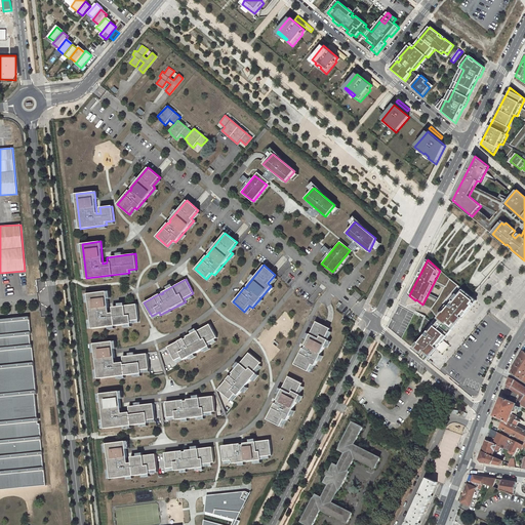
[(477,300),(463,290),(445,313),(444,312),(438,319),(439,319),(414,350),(427,360),(477,300)]
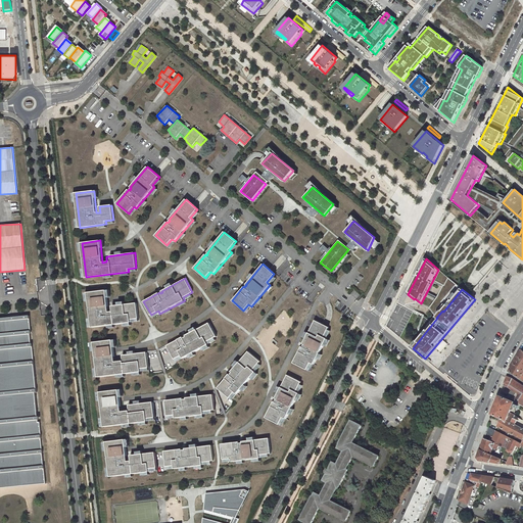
[(109,312),(106,290),(88,293),(92,327),(131,322),(130,319),(138,318),(137,303),(112,305),(112,312),(109,312)]
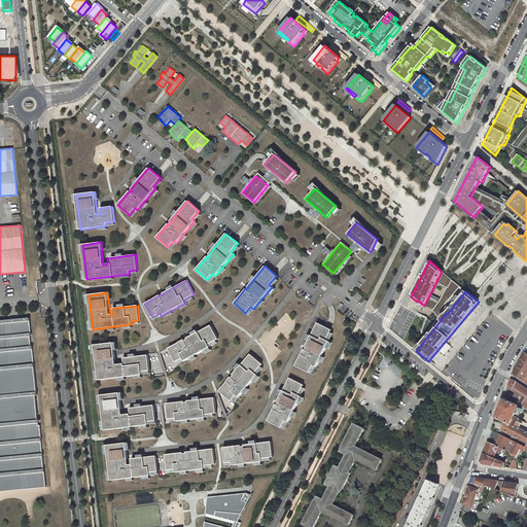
[(35,395),(37,395),(33,345),(32,345),(31,337),(32,337),(31,317),(0,319),(0,488),(0,491),(46,487),(40,425),(38,425),(35,395)]
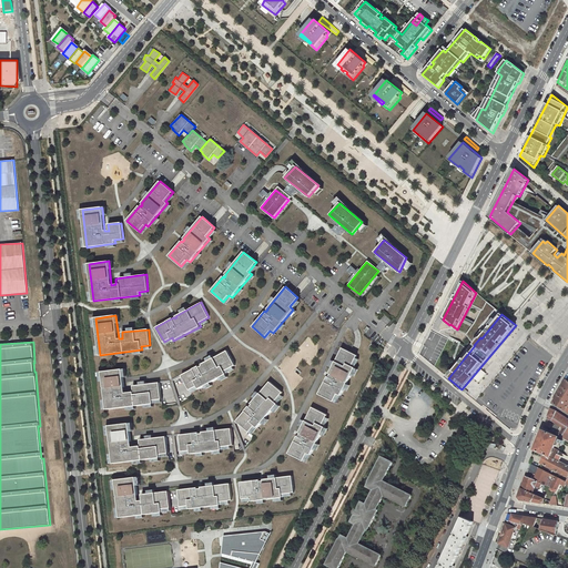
[(327,376),(317,394),(333,402),(336,393),(340,395),(354,367),(351,366),(356,355),(353,354),(342,347),(328,374),(330,374),(328,376),(327,376)]
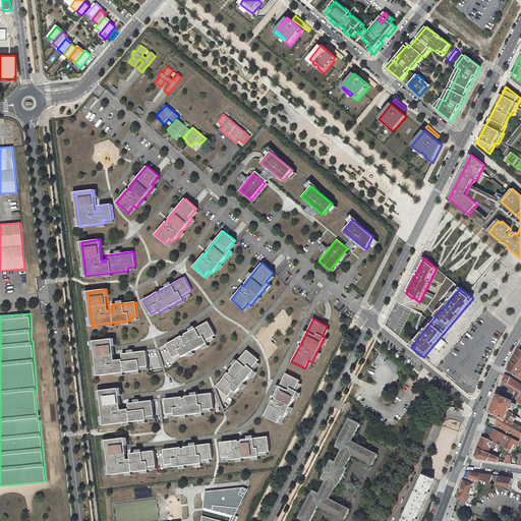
[(182,336),(167,344),(174,357),(181,354),(182,356),(208,343),(206,340),(216,335),(209,322),(184,334),(185,336),(183,337),(182,336)]
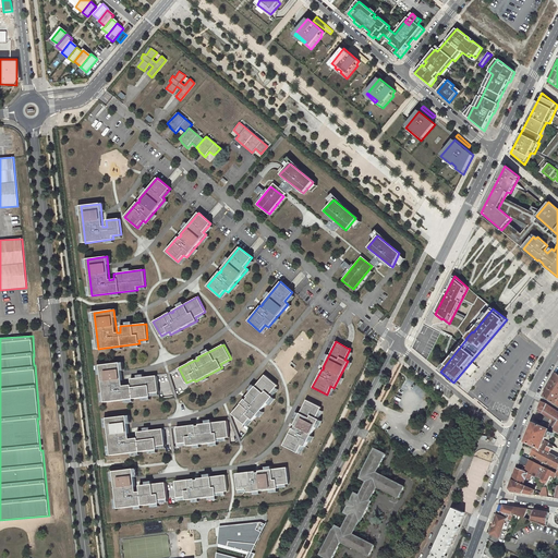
[(120,362),(100,365),(105,402),(150,396),(150,392),(158,392),(156,375),(126,379),(126,385),(123,386),(120,362)]
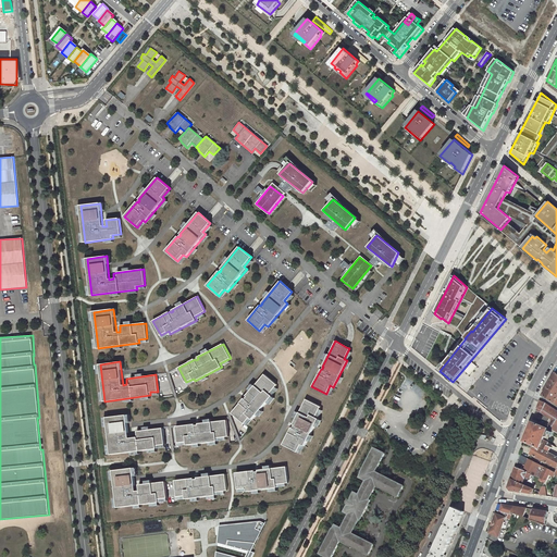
[(556,373),(556,372),(542,396),(556,405),(556,373)]
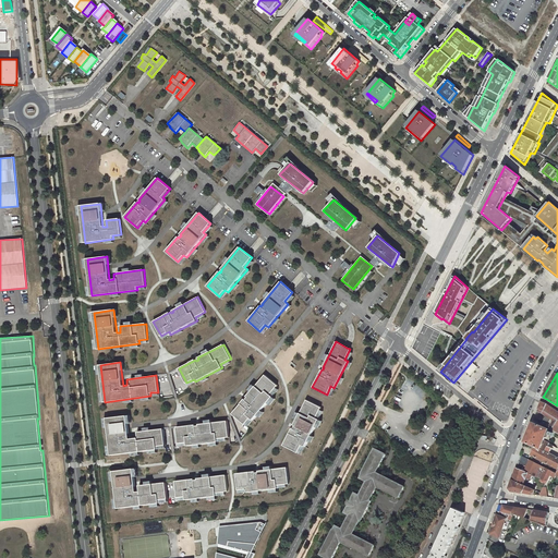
[(244,399),(232,413),(244,424),(251,417),(253,420),(273,396),(269,393),(277,385),(264,375),(246,397),(247,398),(245,400),(244,399)]
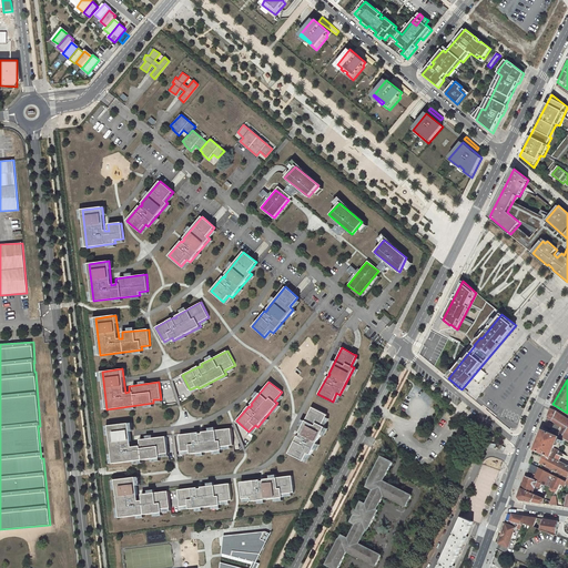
[(296,436),(287,454),(303,460),(306,453),(310,455),(324,427),(321,425),(326,415),(311,407),(297,433),(300,434),(297,436),(296,436)]
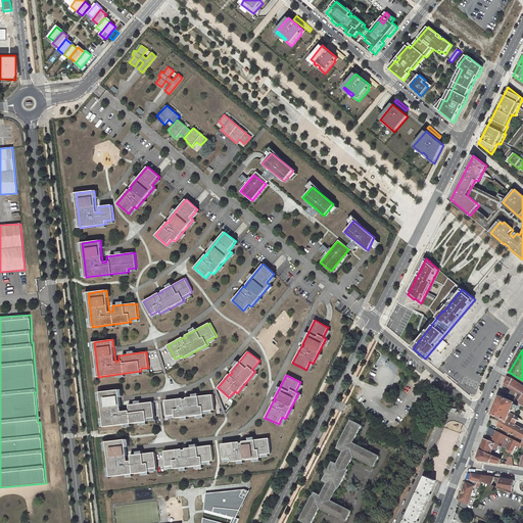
[(522,386),(512,379),(507,377),(505,383),(503,387),(508,389),(512,391),(513,392),(509,398),(515,401),(522,406),(522,403),(522,386)]
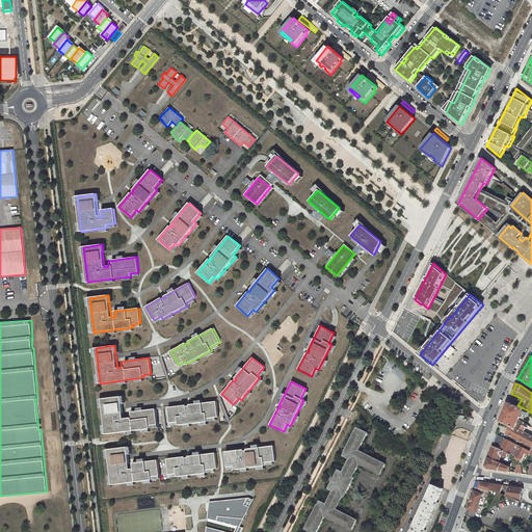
[(124,418),(121,397),(102,399),(106,434),(150,428),(150,425),(158,424),(155,408),(127,413),(127,418),(124,418)]
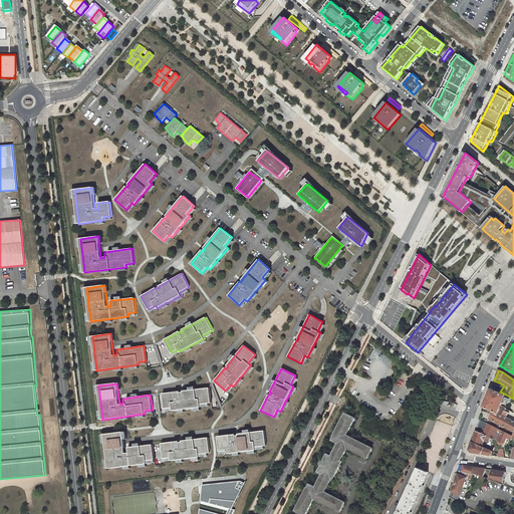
[(181,392),(163,394),(165,409),(173,408),(173,411),(201,408),(200,404),(211,403),(209,388),(183,391),(183,392),(181,393),(181,392)]
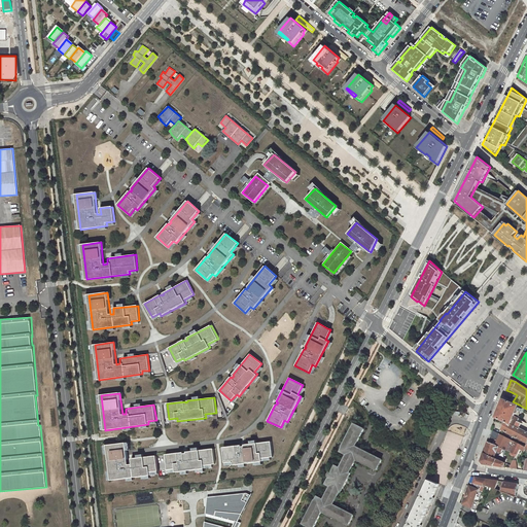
[(517,406),(502,399),(499,407),(495,418),(504,422),(515,426),(518,420),(519,419),(514,416),(517,410),(519,411),(520,408),(517,406)]
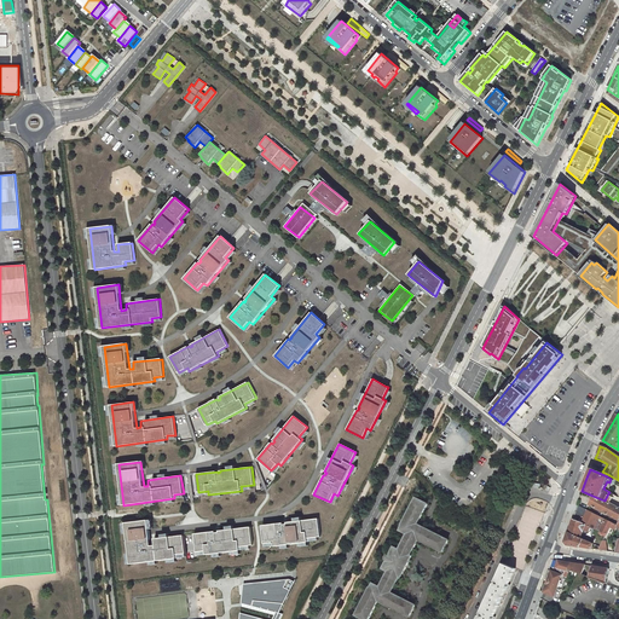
[(605,501),(593,496),(589,505),(618,521),(618,520),(618,498),(608,493),(605,501)]
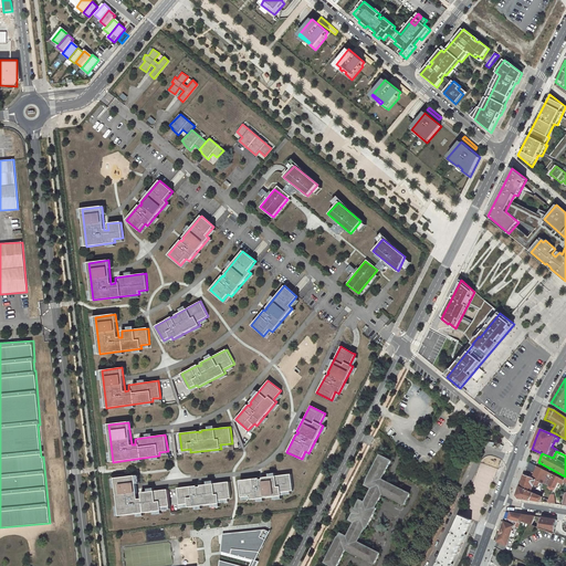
[(391,462),(381,457),(367,485),(374,490),(366,504),(362,501),(352,521),(356,523),(349,537),(343,534),(327,563),(333,565),(338,565),(347,551),(375,564),(380,554),(358,543),(366,528),(367,530),(378,510),(376,509),(384,494),(405,505),(410,494),(383,481),(391,462)]
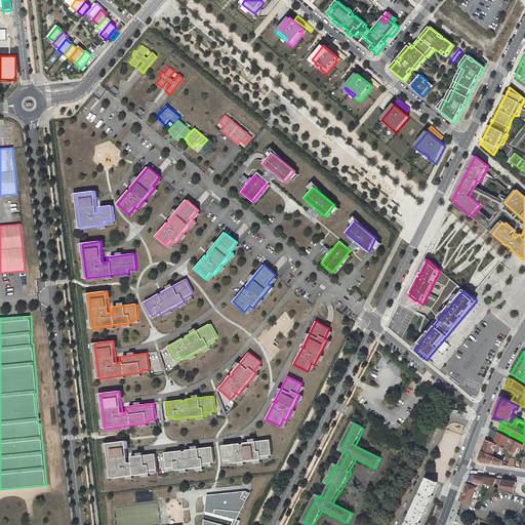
[(513,441),(498,434),(493,444),(496,446),(499,447),(502,449),(506,442),(510,444),(511,445),(513,441)]
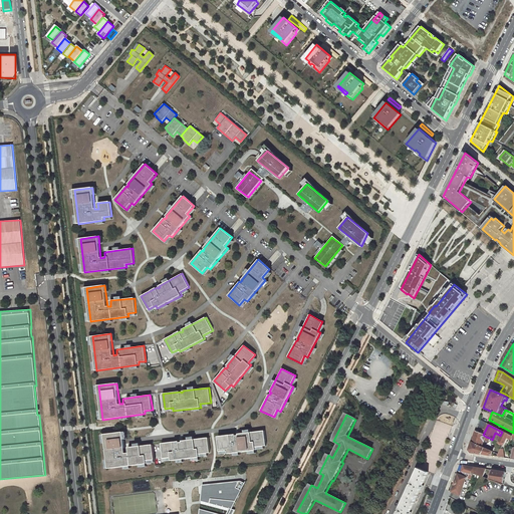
[(235,434),(218,436),(219,451),(227,450),(228,453),(255,450),(255,447),(266,445),(264,431),(238,434),(238,435),(235,435),(235,434)]
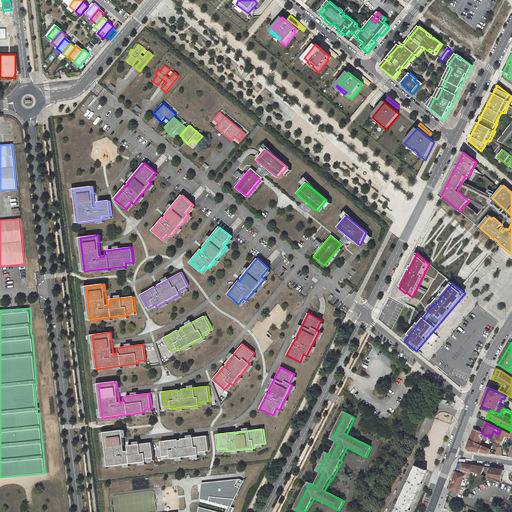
[(122,430),(104,432),(108,467),(146,462),(146,458),(154,458),(152,443),(128,445),(128,451),(125,451),(122,430)]
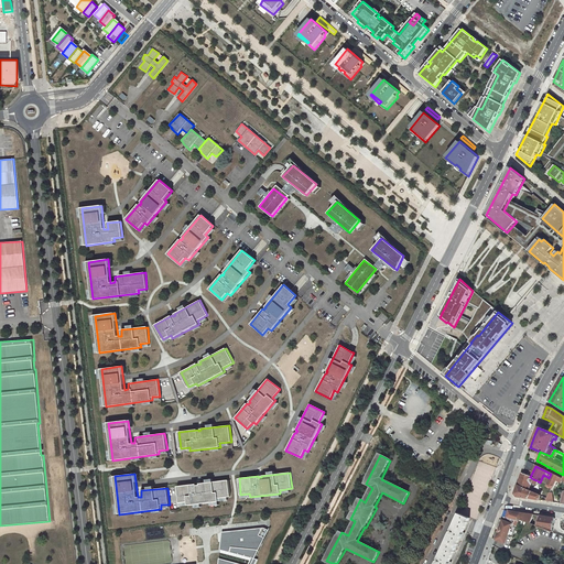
[(528,477),(522,474),(518,486),(528,490),(529,487),(531,484),(533,479),(530,477),(528,477)]
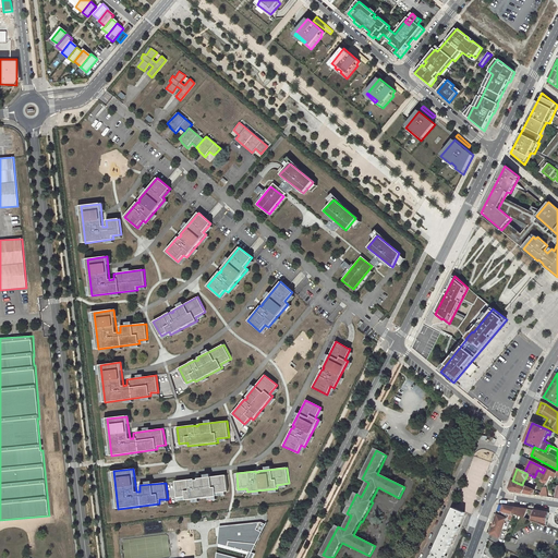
[(555,473),(545,469),(543,473),(540,480),(538,483),(544,485),(545,482),(546,482),(549,476),(554,478),(556,476),(557,474),(555,473)]
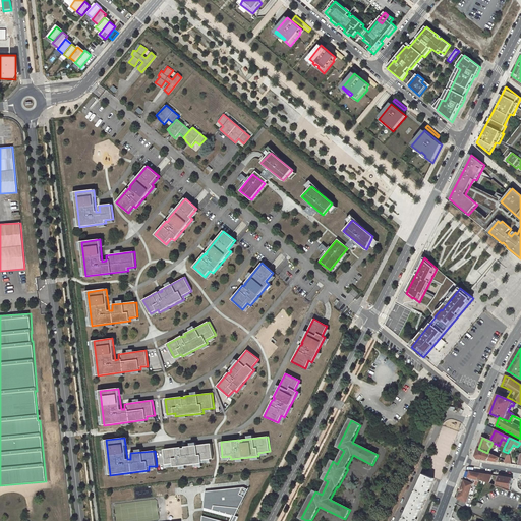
[(182,447),(164,449),(166,464),(174,463),(174,466),(203,463),(201,460),(213,458),(211,444),(184,447),(184,448),(182,448),(182,447)]
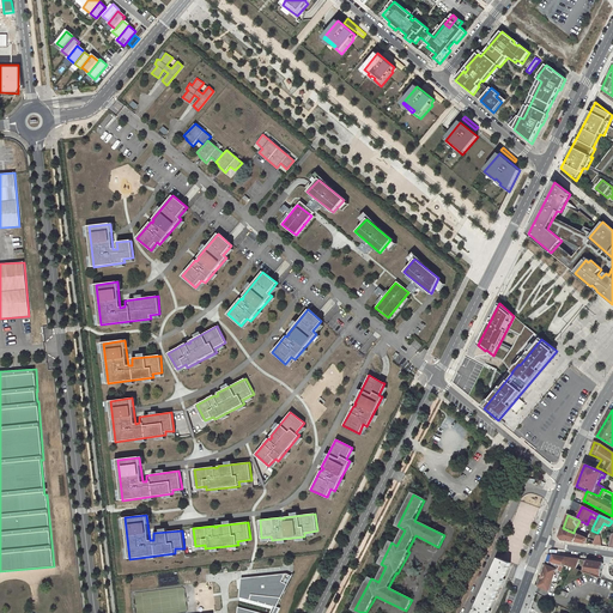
[(574,533),(563,528),(559,536),(562,540),(563,541),(587,545),(588,541),(587,541),(587,540),(586,539),(577,535),(578,535),(576,534),(574,533)]
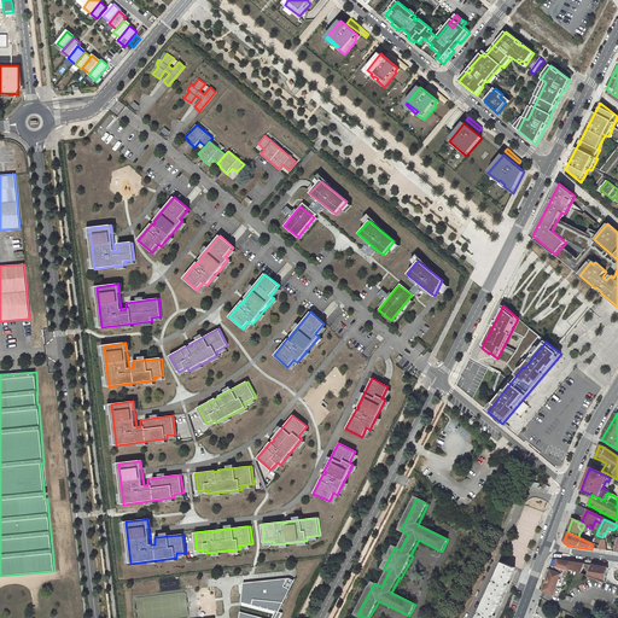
[(558,560),(551,566),(567,571),(567,570),(575,572),(581,575),(581,573),(582,572),(583,567),(584,564),(558,560)]
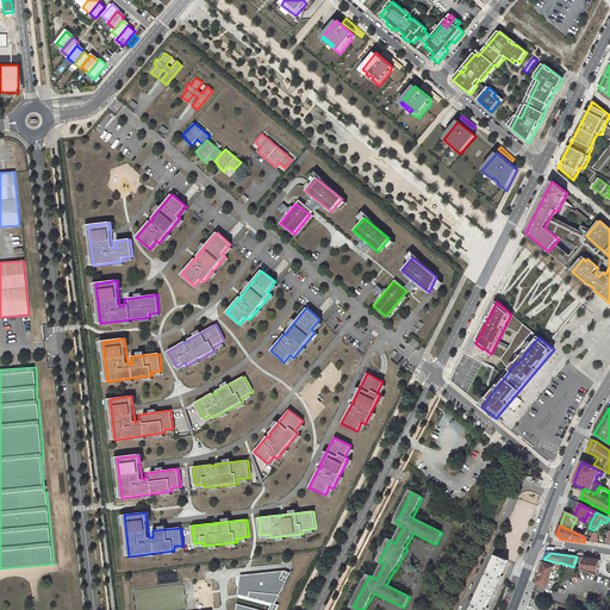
[(484,609),(508,559),(496,554),(470,609),(484,609)]
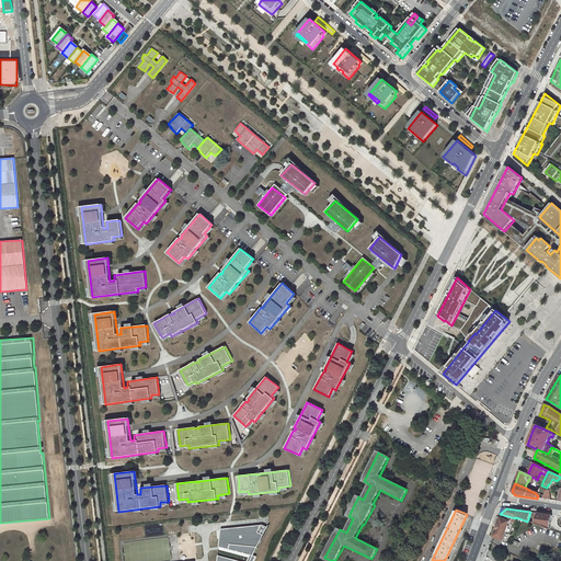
[(528,519),(527,521),(534,523),(537,513),(535,513),(531,521),(529,521),(528,519)]
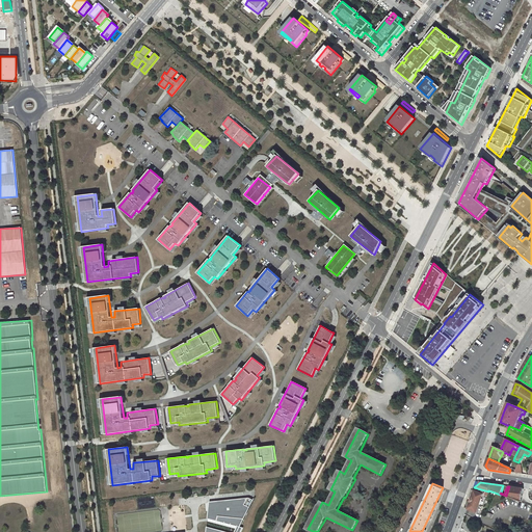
[(509,486),(506,496),(521,502),(523,489),(509,486)]
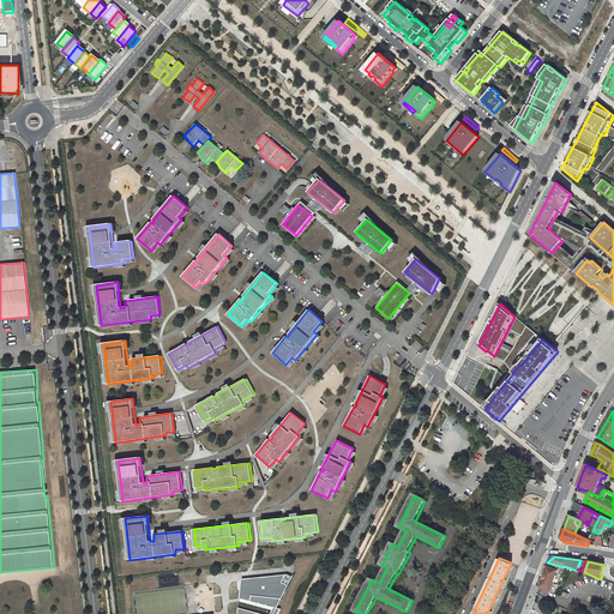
[(564,566),(564,567),(554,594),(561,596),(563,593),(571,569),(564,566)]
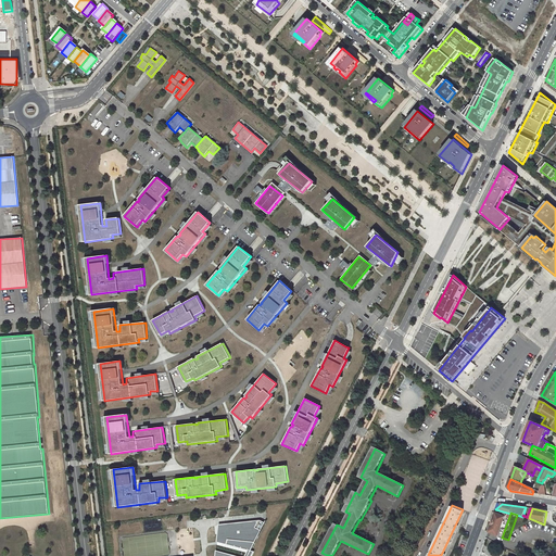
[(504,517),(495,514),(488,532),(497,535),(504,517)]
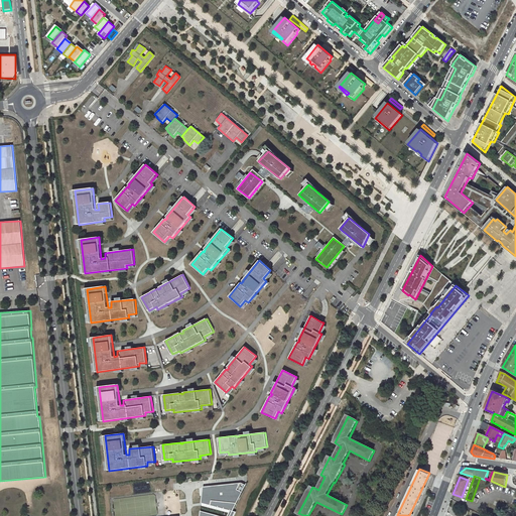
[(233,511),(245,485),(241,483),(203,487),(201,503),(230,510),(226,515),(221,515),(200,510),(199,515),(233,515),(235,512),(233,511)]
